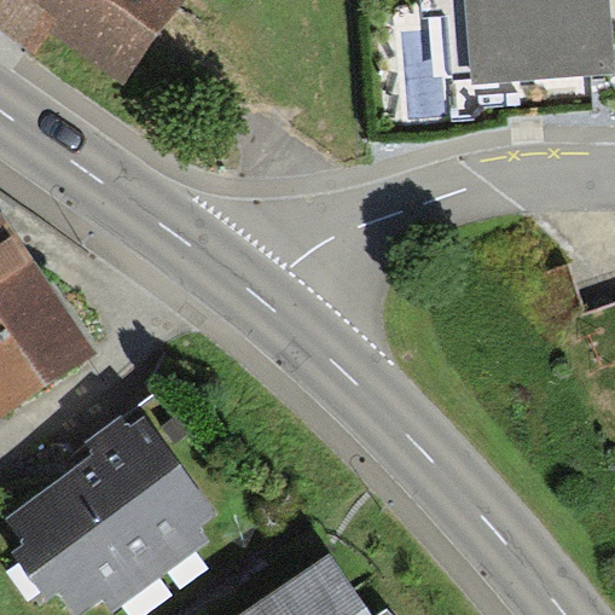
[(0,24),(19,40),(41,12),(112,67),(163,0),(0,0),(0,24)]
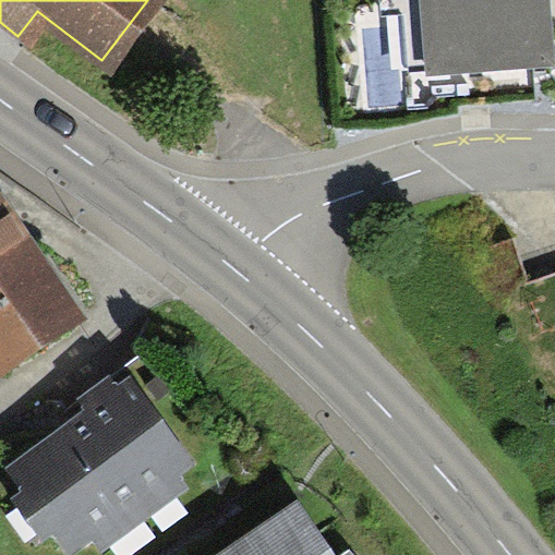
[(422,0),(430,75),(554,64),(554,16),(553,0),(422,0)]
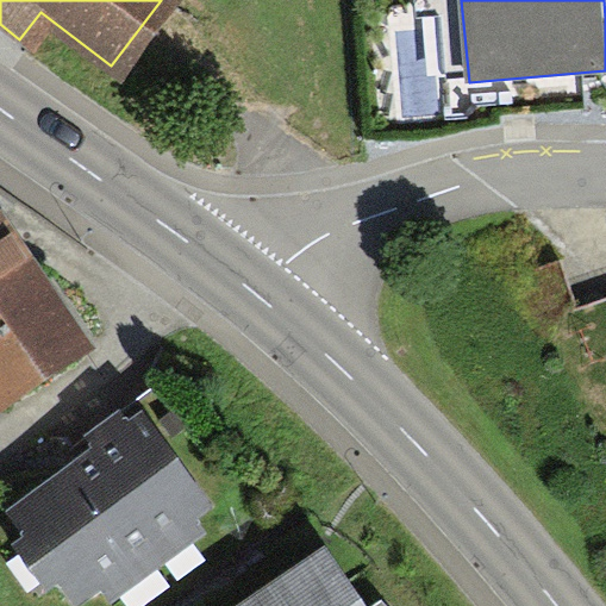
[(0,419),(98,355),(8,222),(0,226),(0,419)]
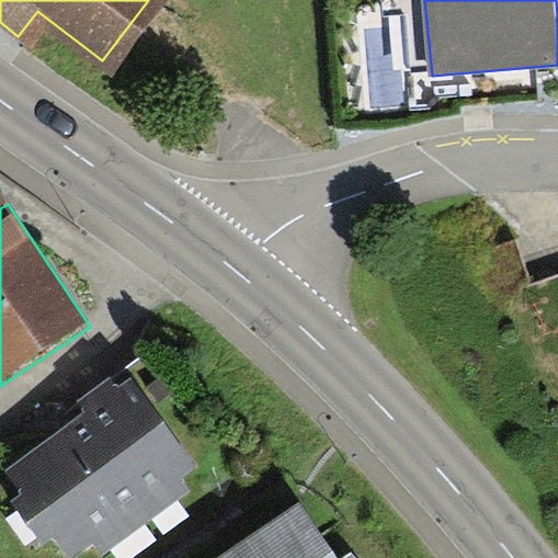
[(52,533),(70,557),(92,539),(95,553),(183,488),(174,477),(191,465),(128,380),(117,389),(110,378),(77,402),(83,411),(8,467),(25,491),(11,501),(41,541),(52,533)]
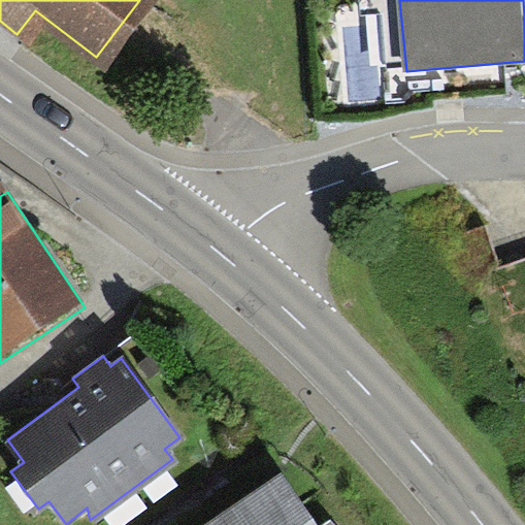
[(316,524),(281,472),(203,524),(334,524),(330,519),(320,524),(316,524)]
